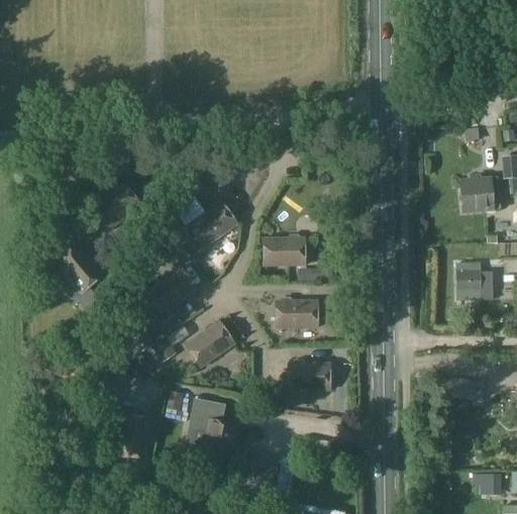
[(513,131),(502,132),(503,141),(514,140),(513,131)]
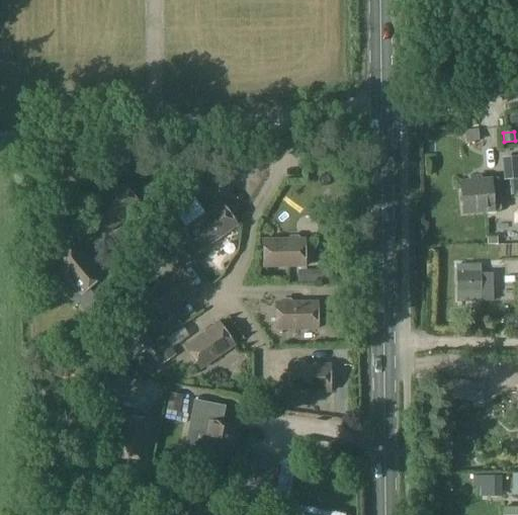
[(505,176),(517,176),(517,157),(504,158),(505,176)]
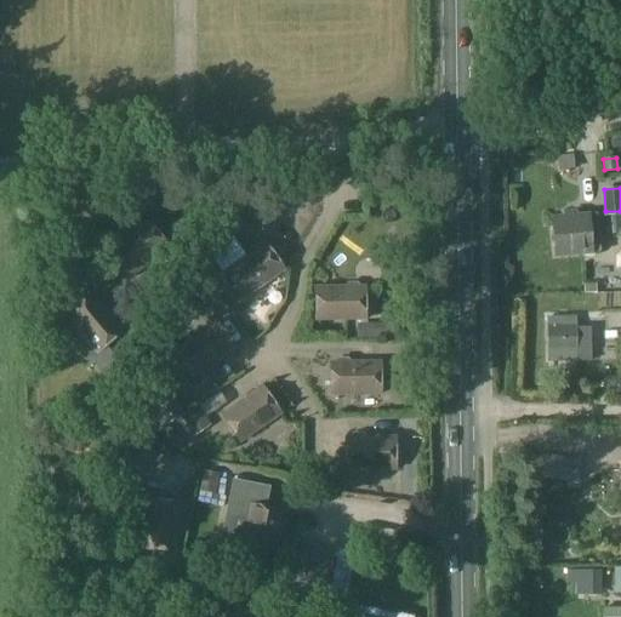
[(558,252),(596,250),(593,213),(556,217),(558,252)]
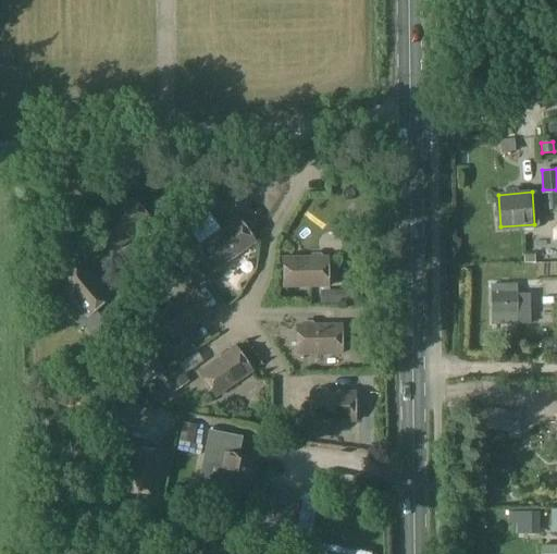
[(116,247),(150,219),(132,196),(98,224),(109,237),(116,247)]
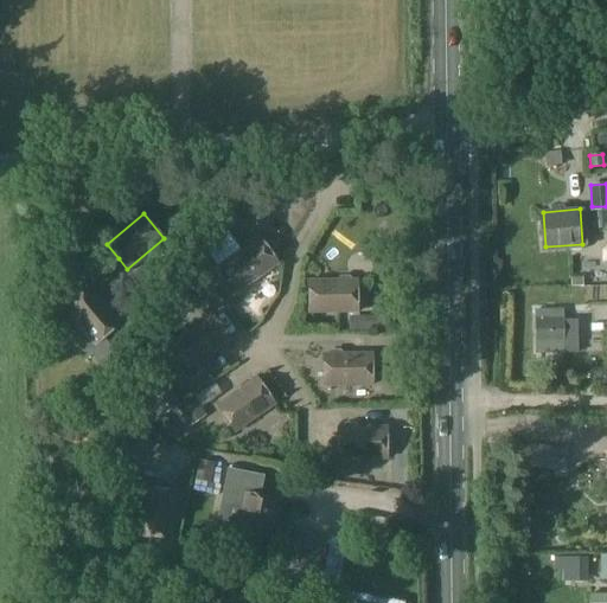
[(238,289),(276,262),(259,236),(219,263),(238,289)]
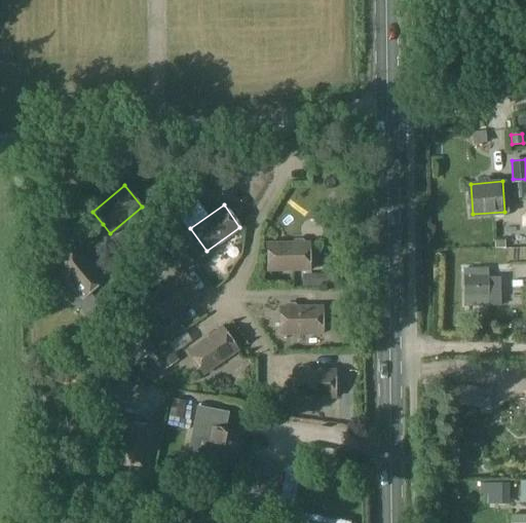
[(103,224),(97,229),(104,237),(110,233),(103,224)]
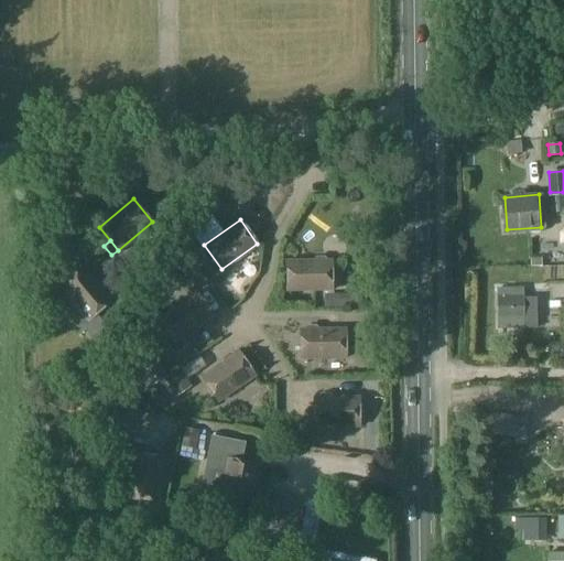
[(199,246),(191,252),(198,265),(207,258),(199,246)]
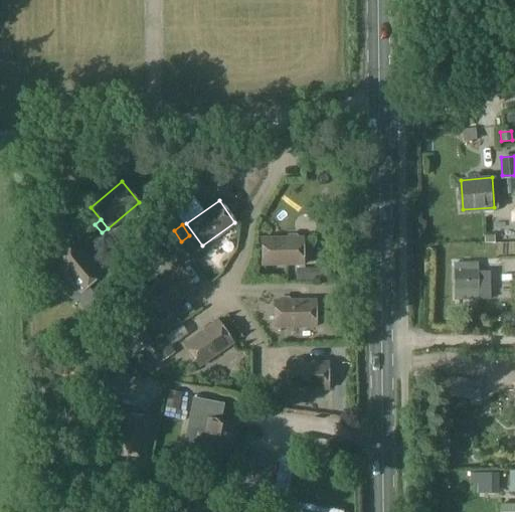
[(262,264),(302,263),(302,235),(262,236),(262,264)]
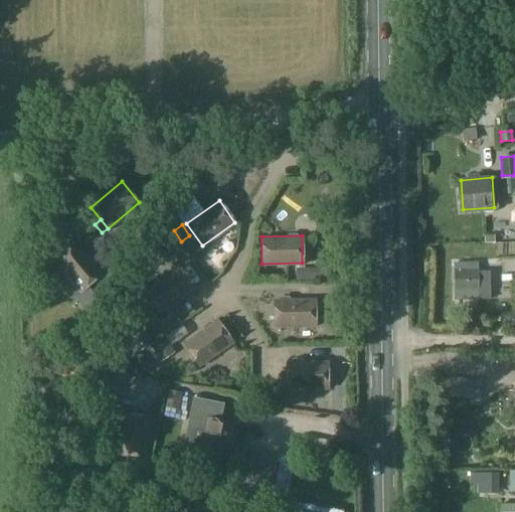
[(90,286),(105,272),(76,240),(56,258),(86,290),(90,286)]
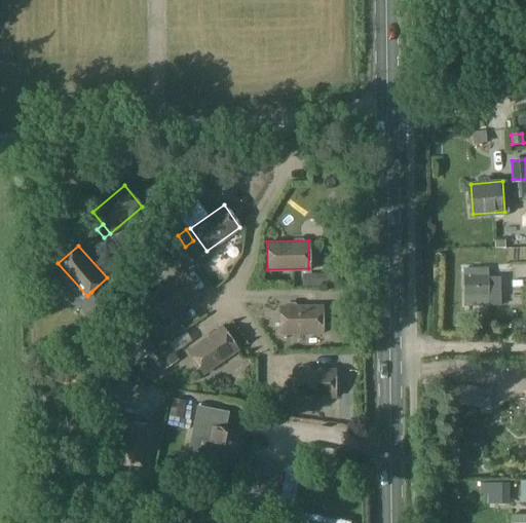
[(489,267),(463,267),(464,303),(490,303),(499,303),(499,275),(490,275),(489,267)]
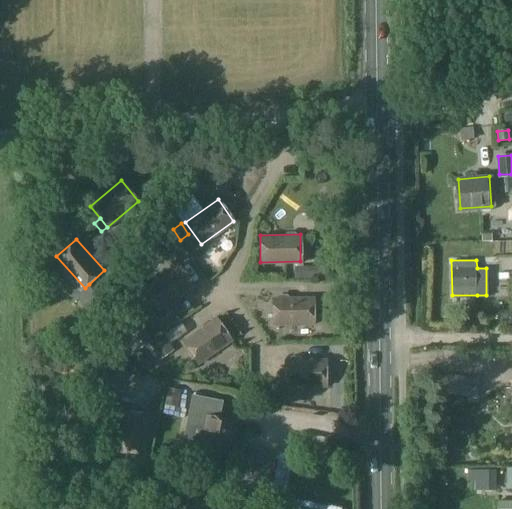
[(161,309),(193,286),(178,264),(145,287),(161,309)]
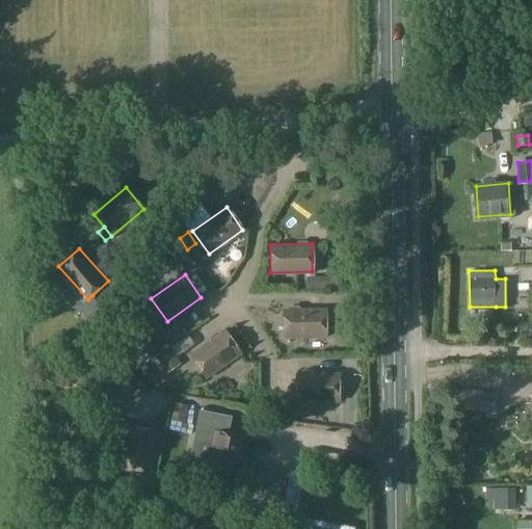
[(316,275),(316,288),(328,287),(328,275),(316,275)]
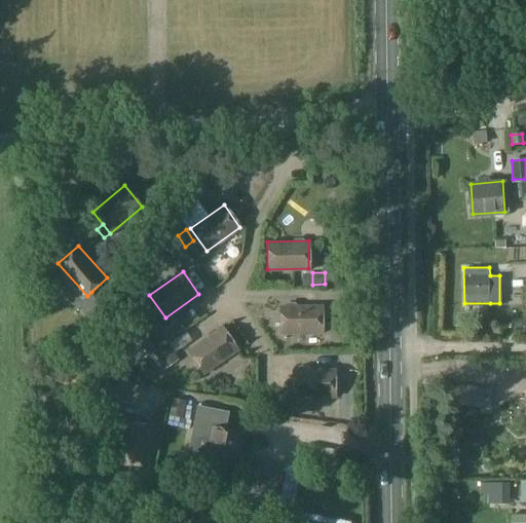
[(88,297),(78,304),(88,316),(102,305),(91,292),(87,296),(88,297)]
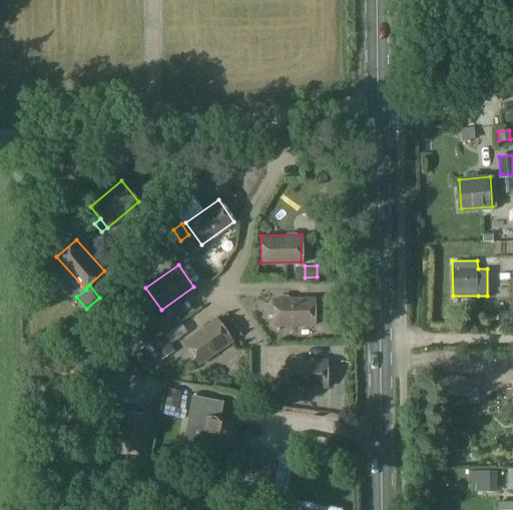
[(273,325),(314,324),(313,297),(273,298),(273,325)]
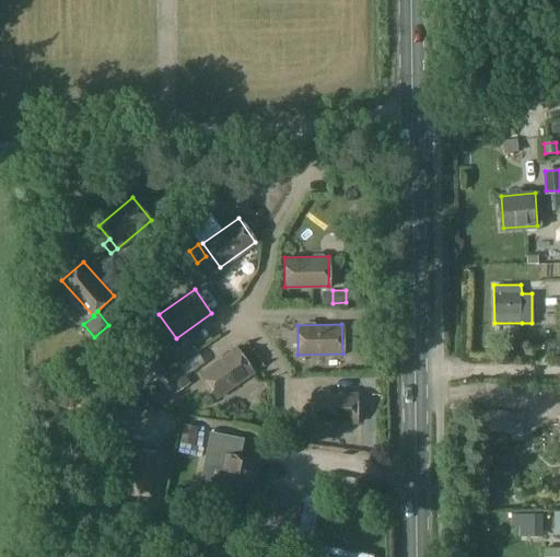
[(171,343),(147,360),(159,375),(162,373),(164,372),(177,362),(183,359),(194,351),(185,339),(174,347),(171,343)]
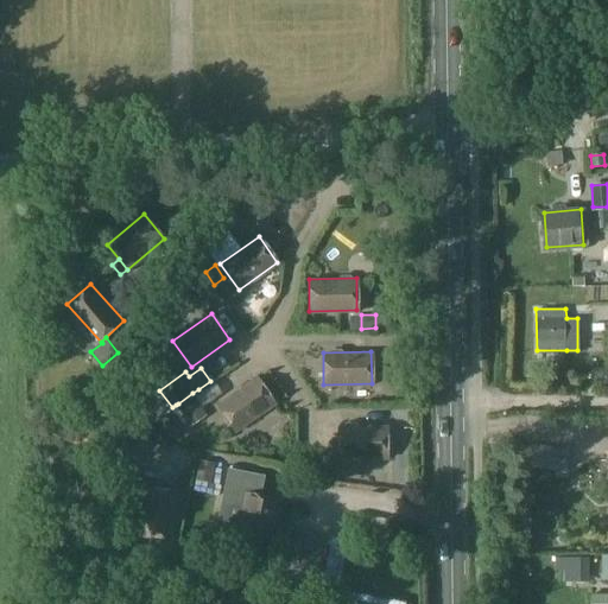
[(235,430),(274,402),(255,376),(216,404),(235,430)]
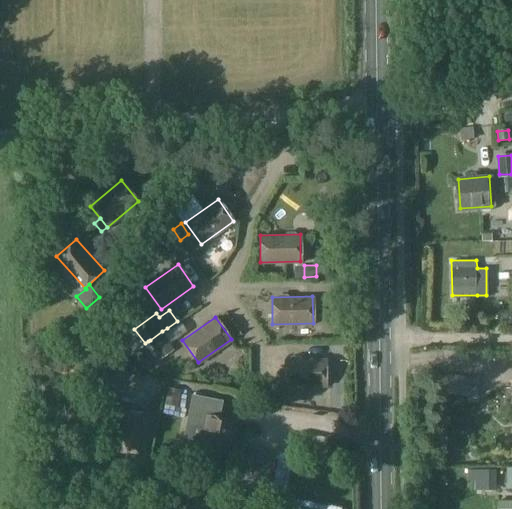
[(150,340),(148,341),(159,357),(173,347),(162,331),(150,340)]
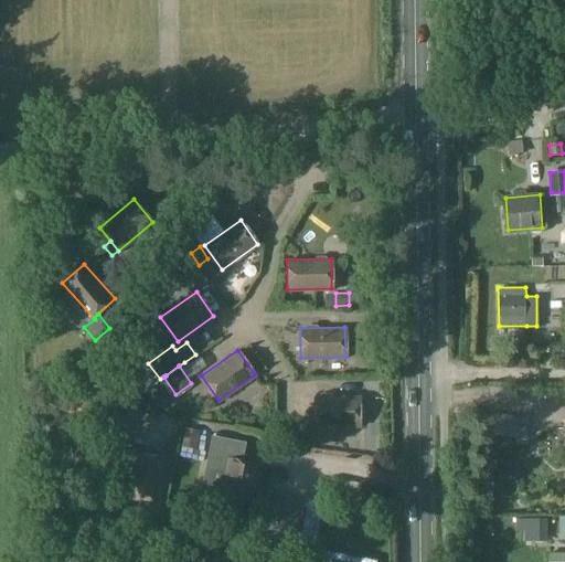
[(315,425),(359,425),(359,395),(315,395),(315,425)]
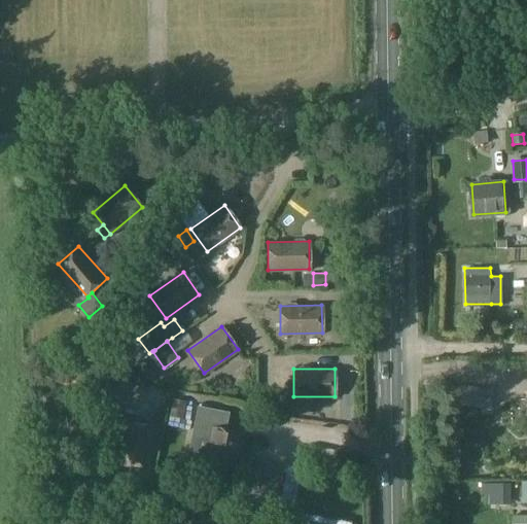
[(492,406),(493,387),(461,386),(460,404),(492,406)]
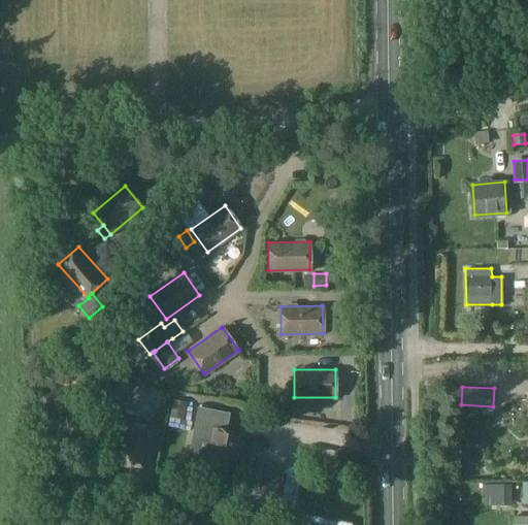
[(149,389),(147,402),(160,402),(161,390),(149,389)]
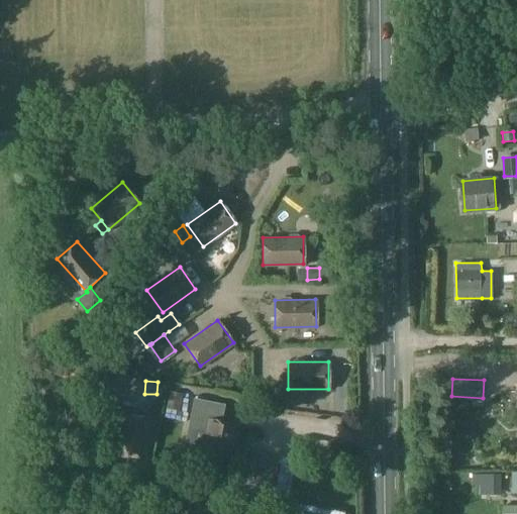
[(170,393),(167,405),(177,407),(180,395),(170,393)]
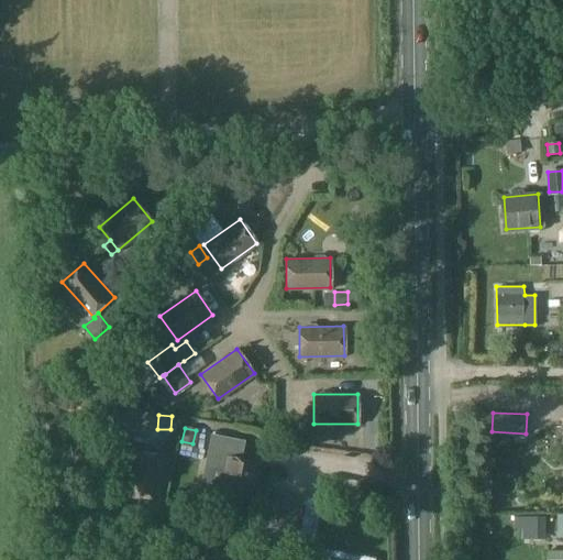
[(254,478),(257,461),(242,458),(245,442),(211,436),(200,489),(219,492),(218,497),(244,503),(250,478),(254,478)]
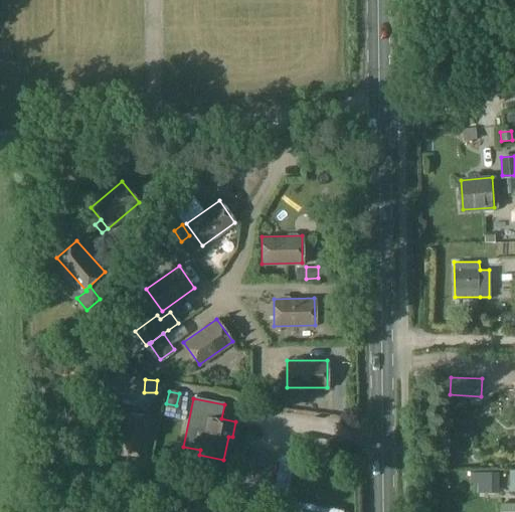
[(121,410),(118,453),(145,456),(149,412),(121,410)]
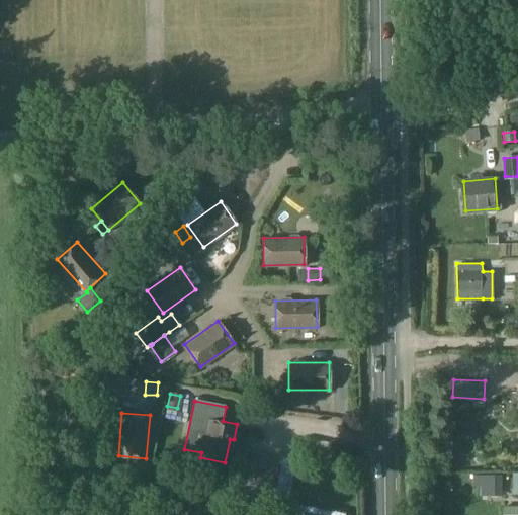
[(326,473),(325,485),(333,487),(335,475),(326,473)]
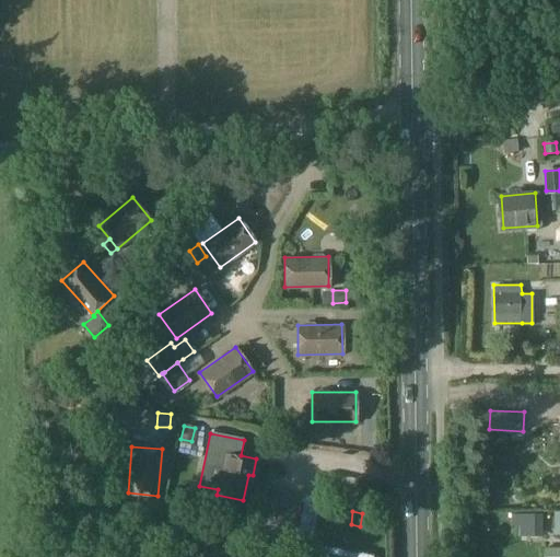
[(85,531),(76,531),(76,547),(85,547),(85,531)]
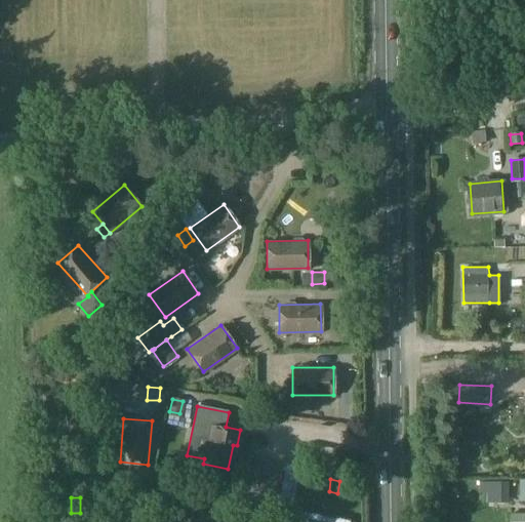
[(524,521),(524,512),(509,512),(509,521),(524,521)]
